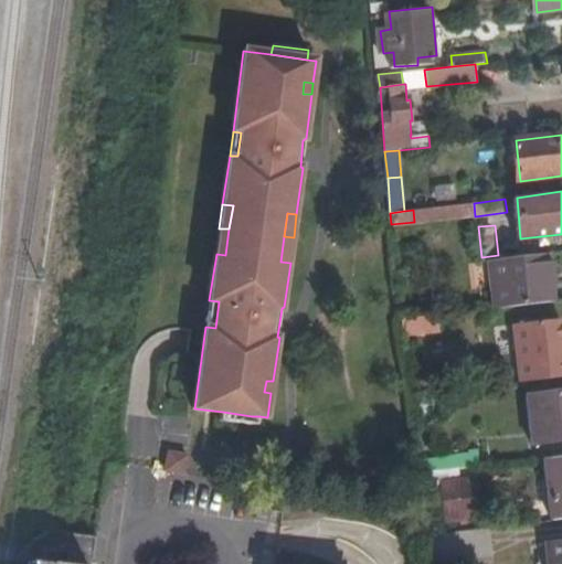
[(219,229),(216,254),(225,255),(229,229),(219,229)]
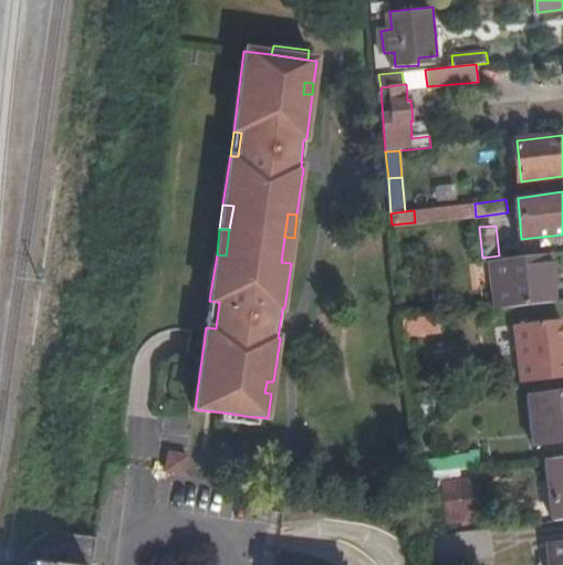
[(281,262),(291,263),(294,238),(284,237),(281,262)]
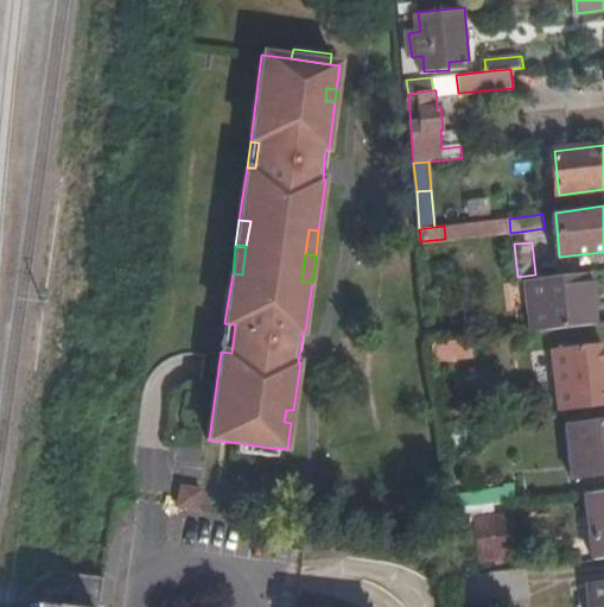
[(593,292),(592,271),(531,278),(536,330),(592,324),(589,292),(593,292)]
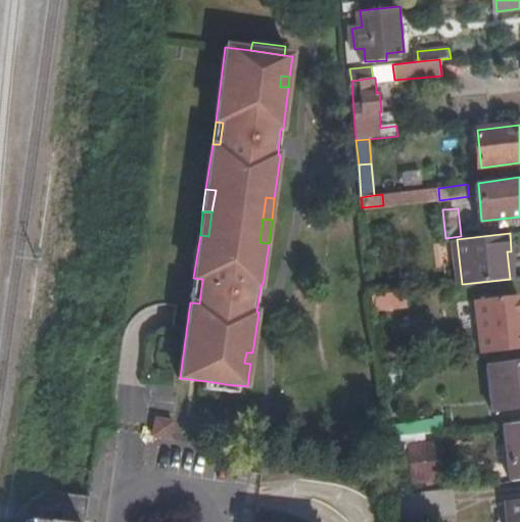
[(515,279),(511,251),(507,251),(510,279),(515,279)]
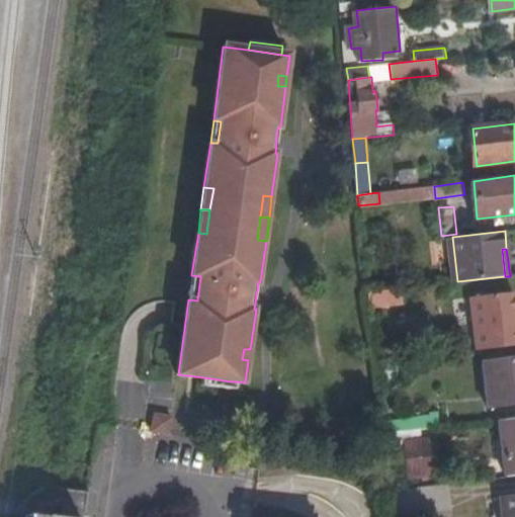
[(191,275),(188,299),(197,300),(200,276),(191,275)]
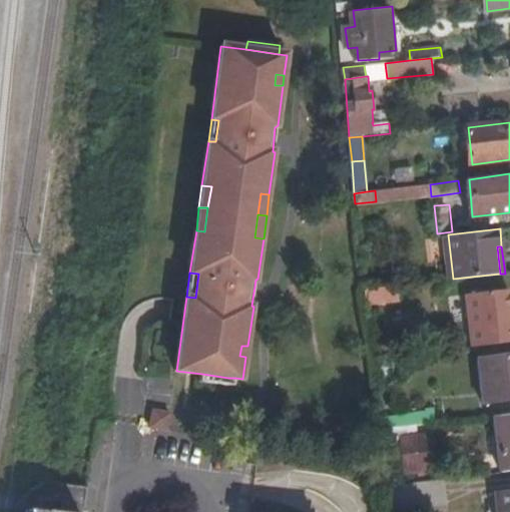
[(427,327),(423,283),(389,287),(391,305),(388,305),(391,332),(427,327)]
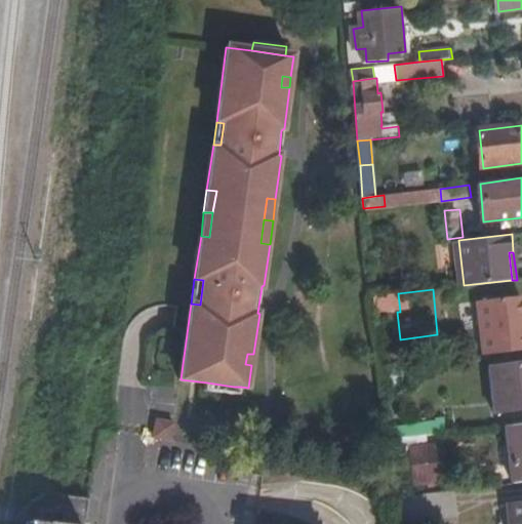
[(392,293),(374,296),(376,310),(393,308),(392,293)]
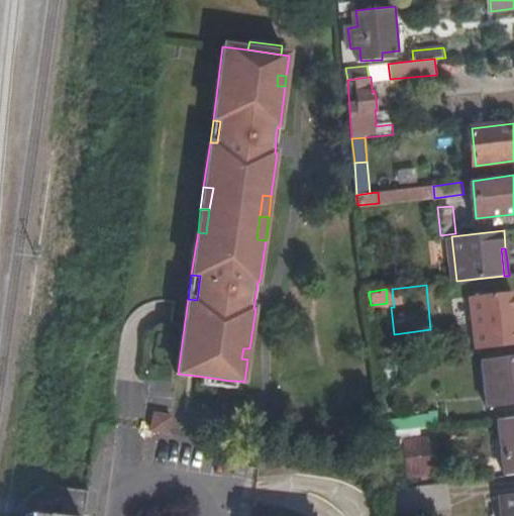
[(477,349),(513,345),(513,292),(471,297),(477,349)]
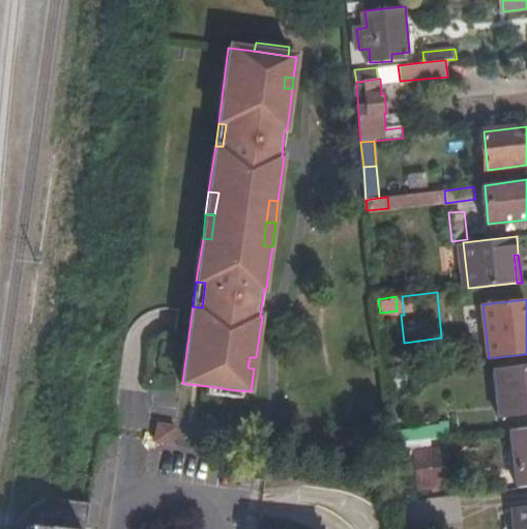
[(499,399),(526,395),(526,369),(496,373),(499,399)]
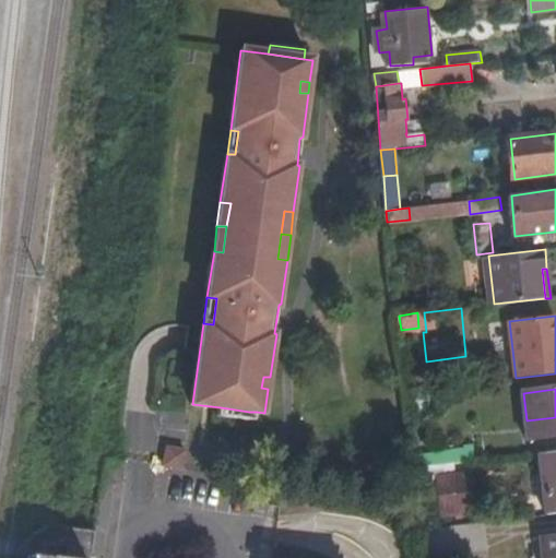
[(219,415),(249,419),(249,412),(221,407),(219,415)]
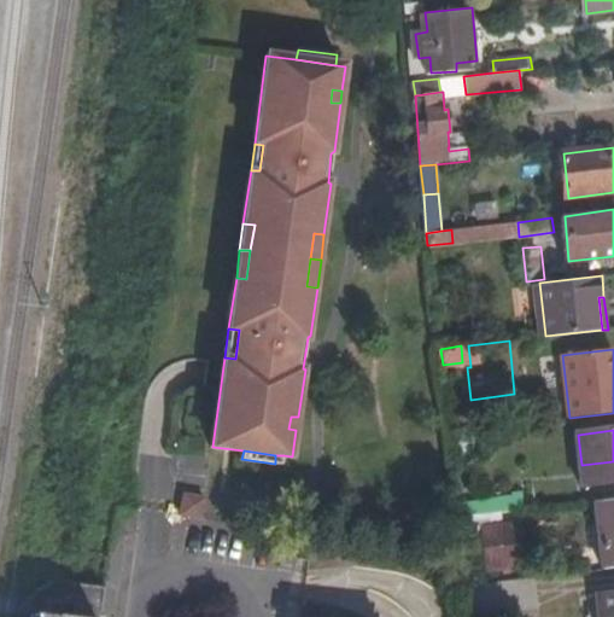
[(613,461),(582,465),(585,488),(613,484),(613,461)]
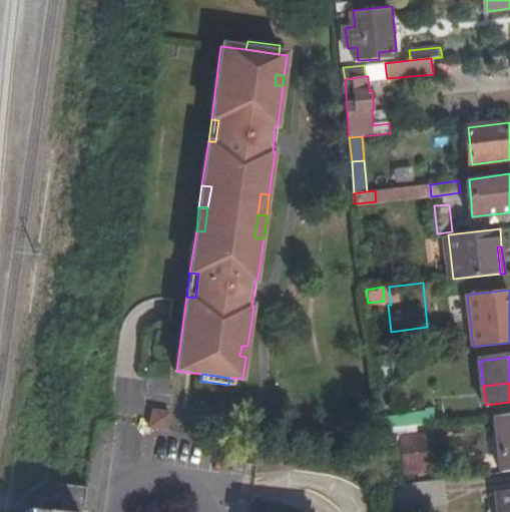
[(414,412),(416,425),(446,421),(444,410),(414,412)]
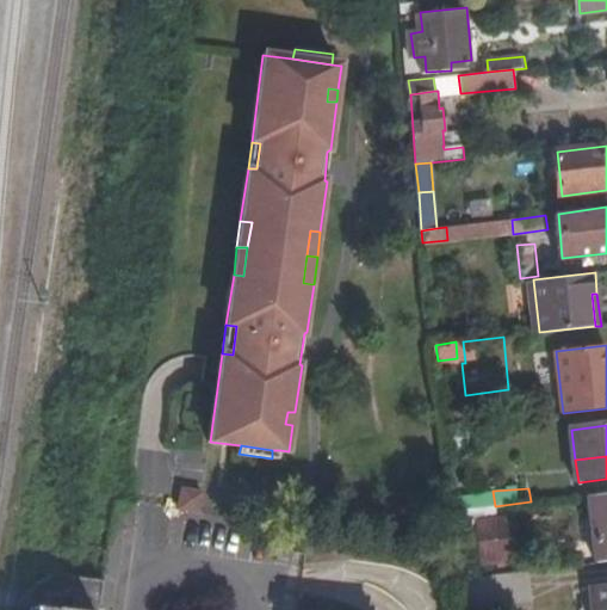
[(606,493),(588,495),(596,562),(606,561),(606,493)]
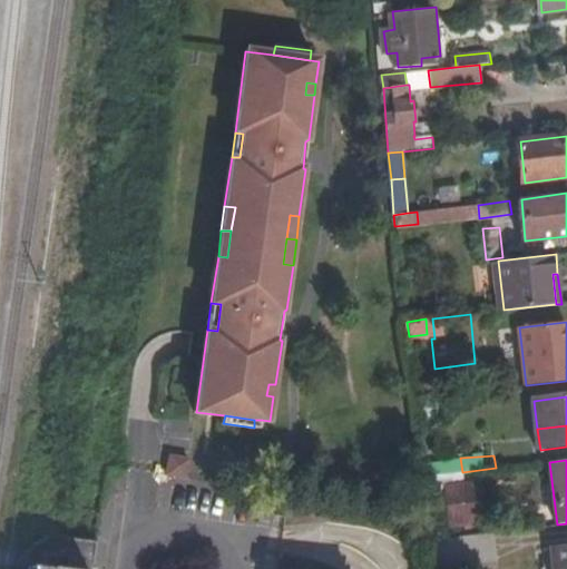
[(189,480),(207,483),(209,463),(192,461),(189,480)]
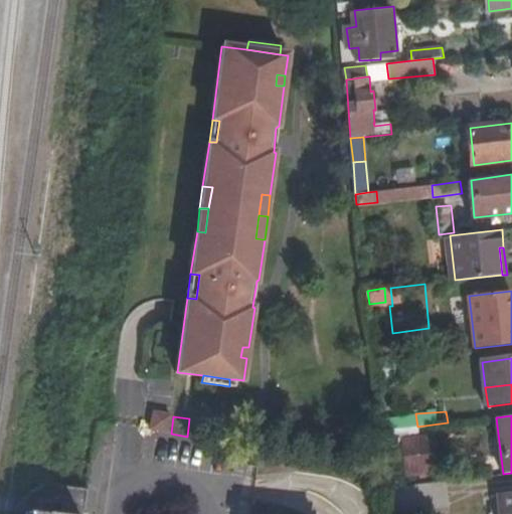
[(401,449),(408,479),(435,473),(428,444),(401,449)]
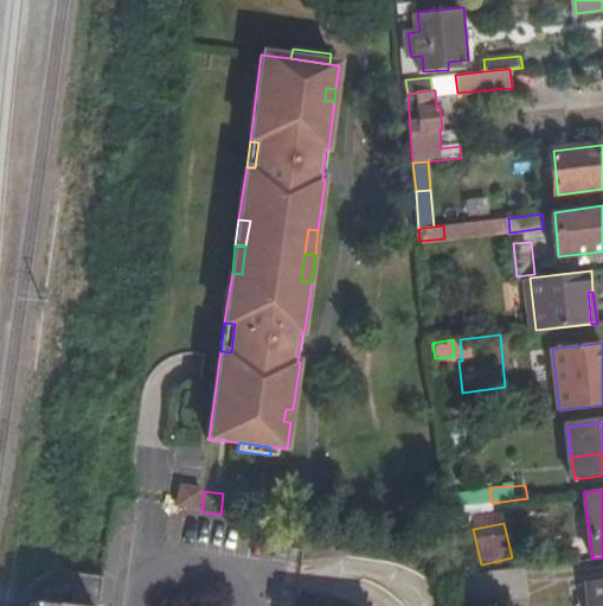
[(463,573),(467,605),(530,598),(527,566),(463,573)]
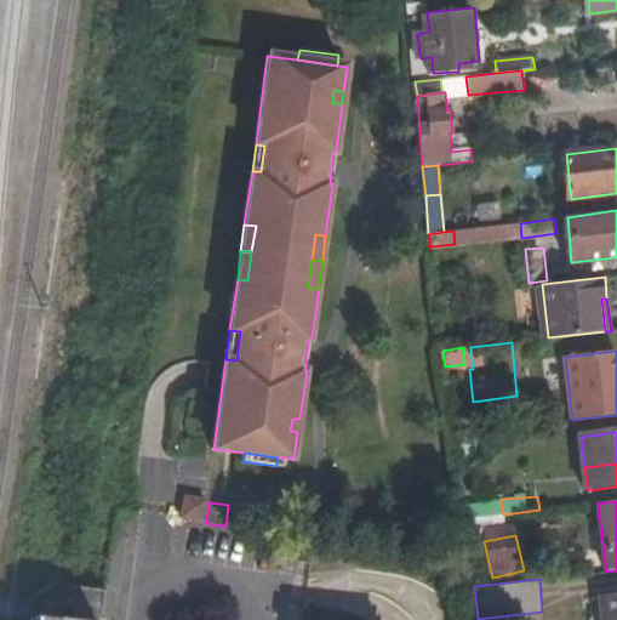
[(103,619),(107,593),(40,584),(35,619),(103,619)]
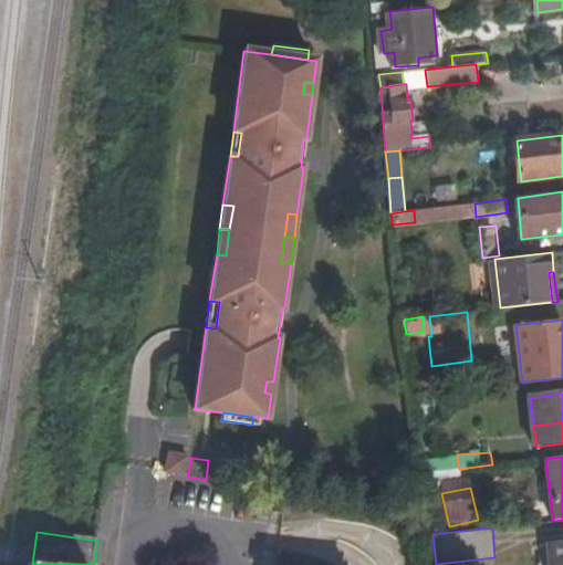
[(562,542),(552,543),(554,564),(562,564),(562,542)]
